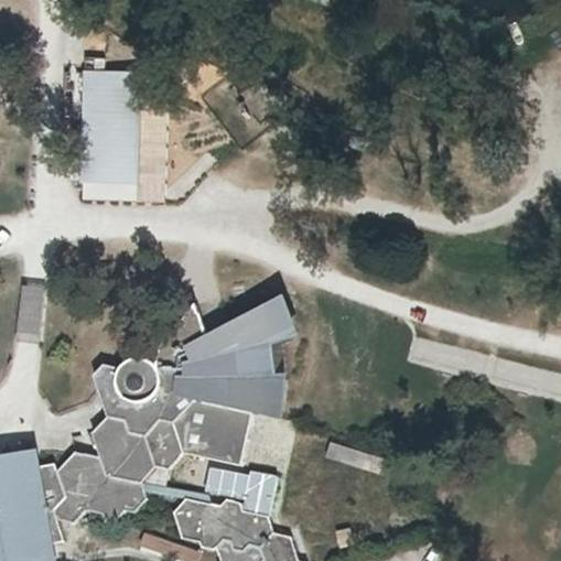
[(137,183),(140,71),(82,69),(78,181),(137,183)]
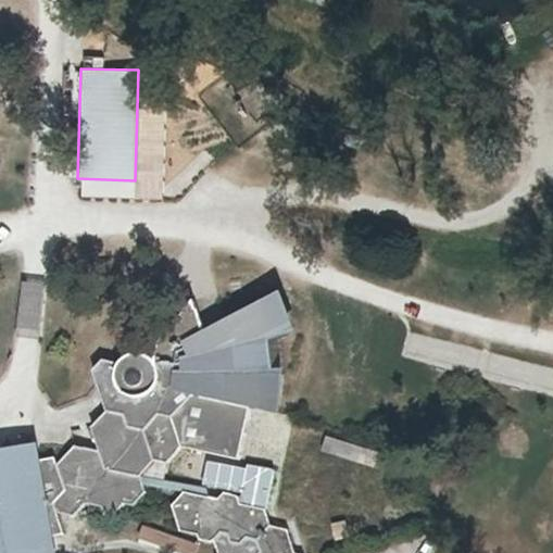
[(156,413),(170,415),(190,393),(247,405),(278,412),(281,367),(271,368),(267,338),(294,332),(279,290),(202,329),(192,297),(165,324),(159,334),(153,344),(151,359),(143,353),(135,351),(126,352),(121,355),(116,361),(100,356),(90,368),(95,384),(99,397),(103,410),(123,413),(126,426),(143,428),(156,413)]
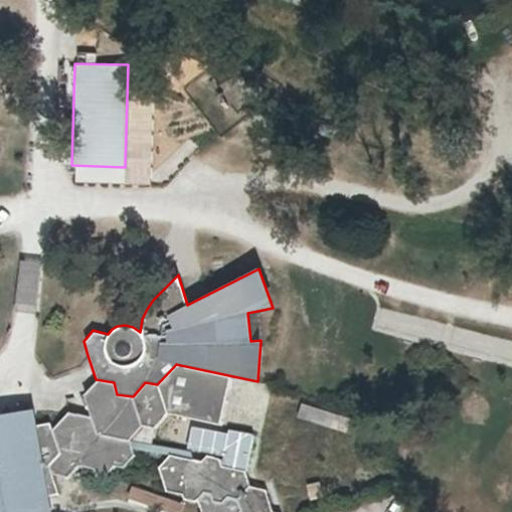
[(218,423),(228,375),(176,364),(157,384),(166,412),(218,423)]
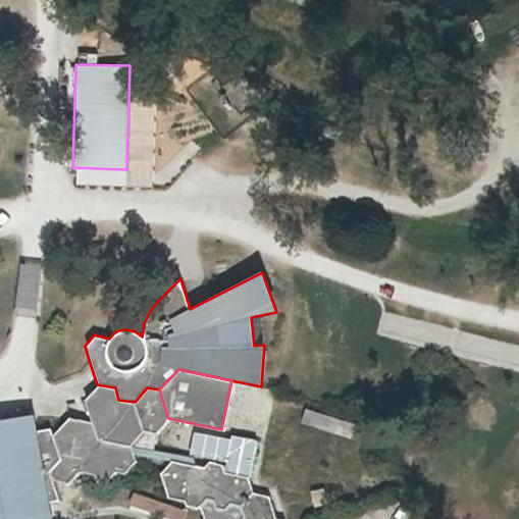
[(115,387),(97,384),(84,398),(90,420),(67,416),(51,433),(49,426),(37,429),(49,503),(58,501),(52,479),(66,483),(79,471),(93,475),(96,482),(106,483),(114,471),(123,472),(135,461),(133,453),(131,445),(143,431),(155,432),(168,418),(159,390),(147,387),(135,402),(118,400),(115,387)]
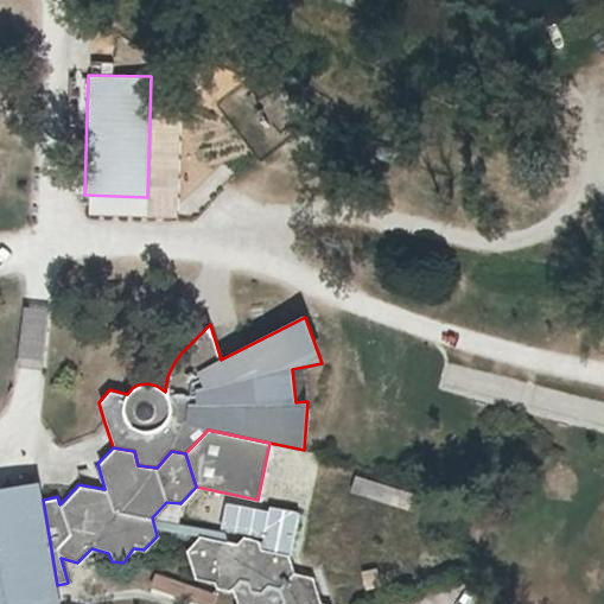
[(0,603),(59,603),(57,585),(43,500),(40,482),(17,487),(0,489),(0,603)]
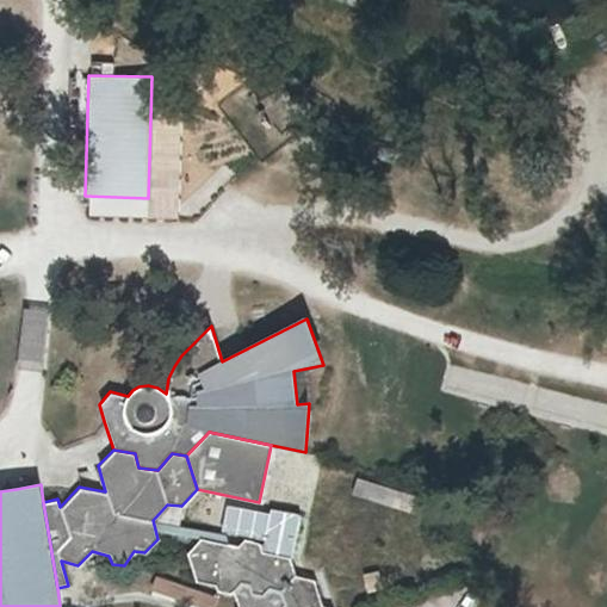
[(261,549),(290,555),(298,512),(268,506),(267,511),(224,501),(221,527),(264,536),(262,542),(259,540),(261,549)]
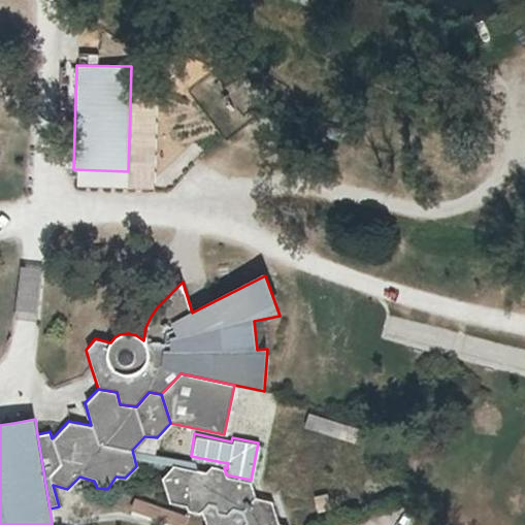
[(194,461),(132,450),(134,458),(170,465),(172,463),(195,467),(194,461)]
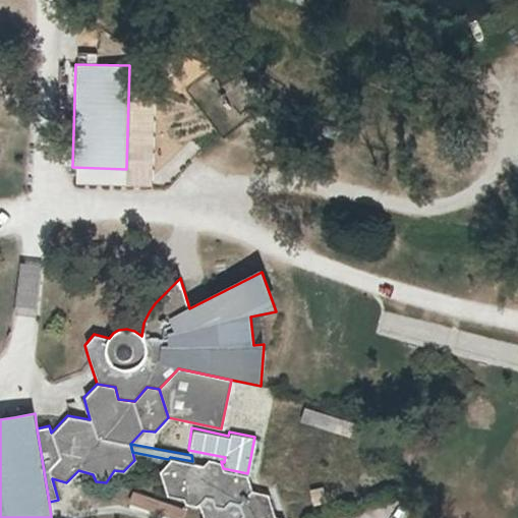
[(282,517),(283,517),(275,515),(268,493),(251,488),(247,473),(223,468),(221,461),(207,458),(203,463),(192,461),(170,457),(168,459),(158,470),(166,495),(182,498),(184,502),(198,504),(203,517),(282,517)]
